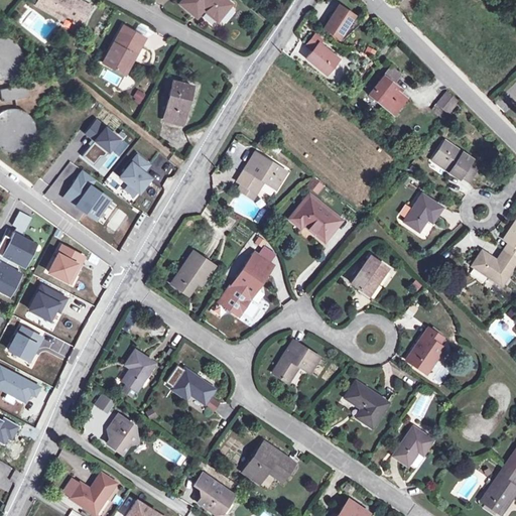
[(91,7),(77,0),(38,0),(36,6),(62,20),(66,14),(75,20),(73,23),(79,26),(81,24),(82,24),(91,7)]
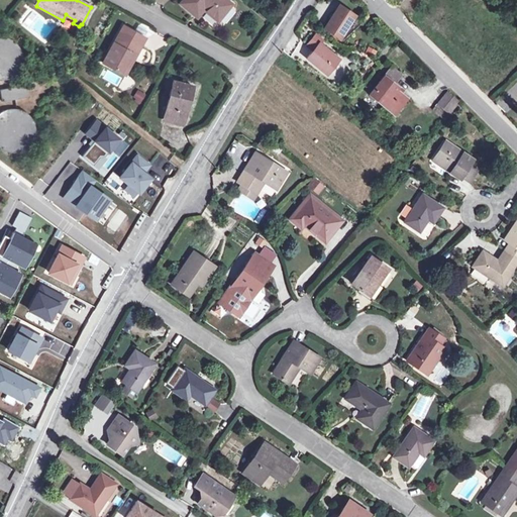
[(185,0),(182,4),(198,16),(204,9),(218,20),(230,4),(225,0),(185,0)]
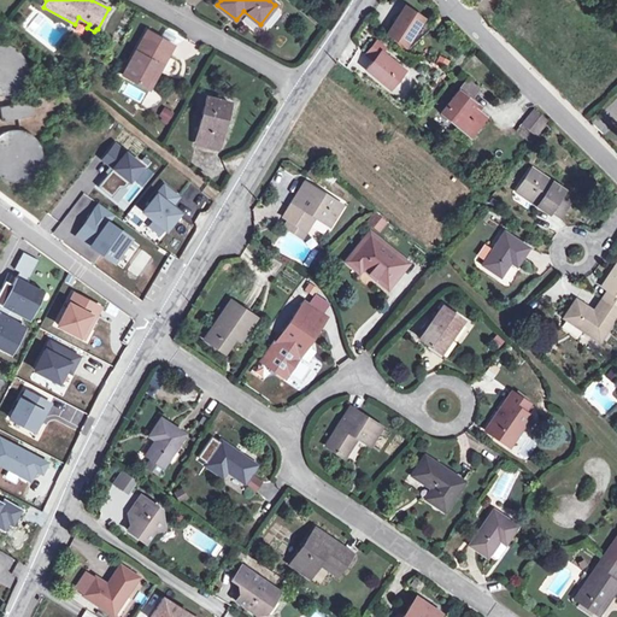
[(405,6),(387,34),(405,46),(423,18),(405,6)]
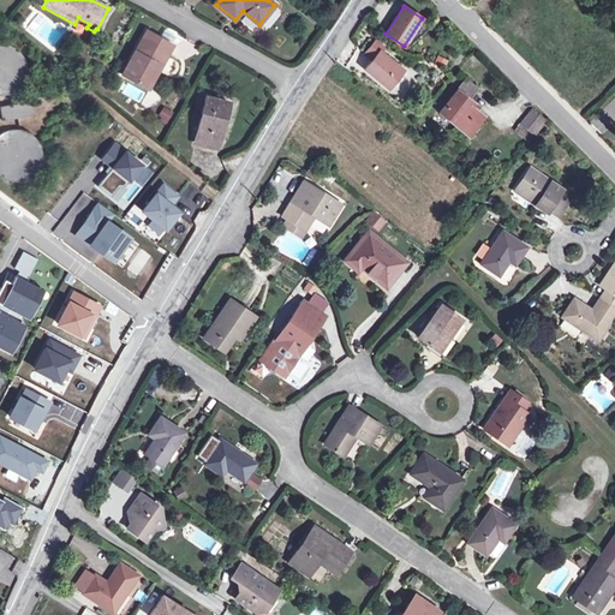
[(427,21),(422,18),(404,46),(408,48),(427,21)]
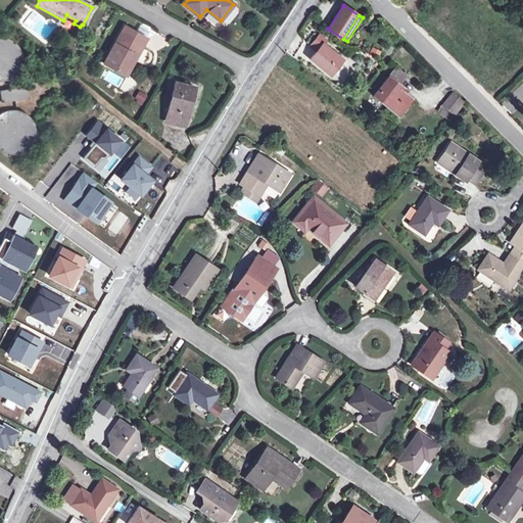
[(125,28),(105,63),(124,74),(134,54),(138,57),(148,39),(125,28)]
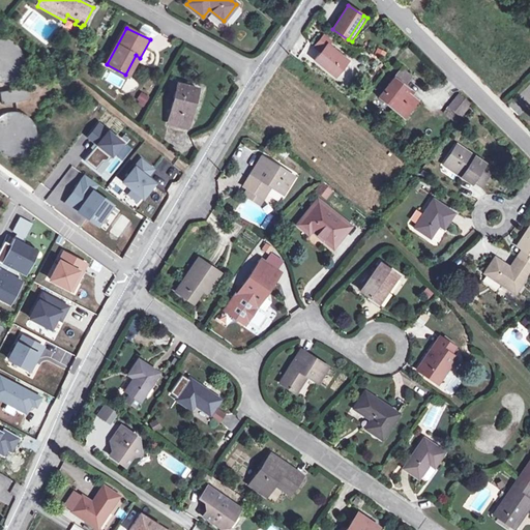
[(323,34),(315,45),(322,50),(327,43),(330,39),(323,34)]
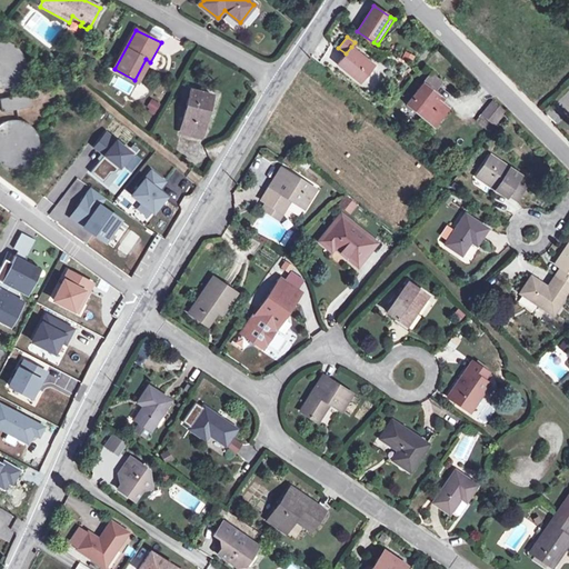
[(0,89),(3,89),(9,88),(13,86),(18,82),(21,78),(23,72),(25,68),(25,62),(23,57),(21,52),(18,48),(13,45),(8,42),(3,41),(0,40),(0,89)]
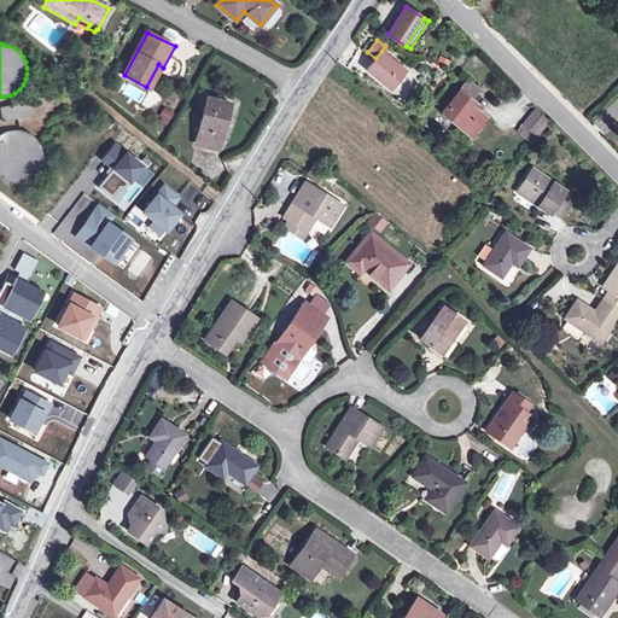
[(375,58),(367,68),(390,86),(404,69),(382,51),(375,58)]
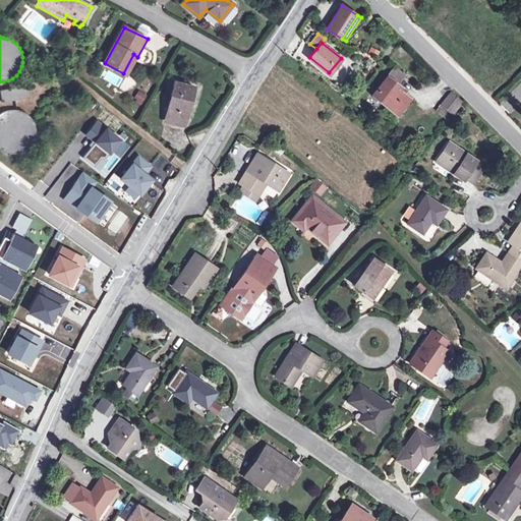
[(378,57),(380,50),(370,46),(367,53),(378,57)]
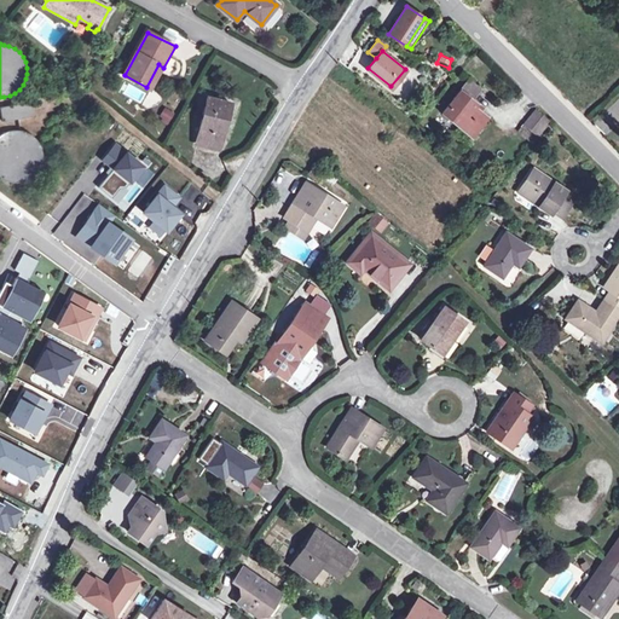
[(151,90),(163,68),(158,64),(146,87),(151,90)]
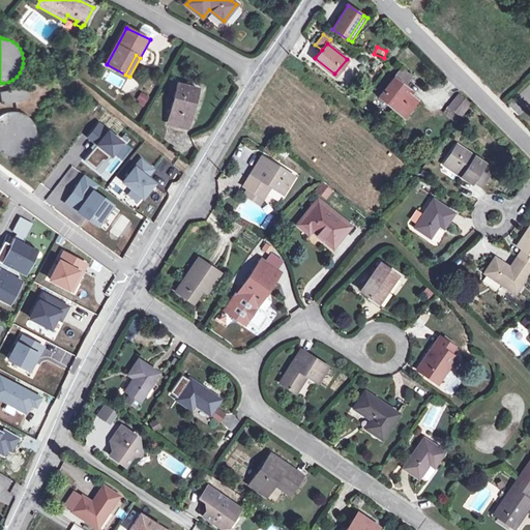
[(402,69),(394,79),(404,86),(411,78),(402,69)]
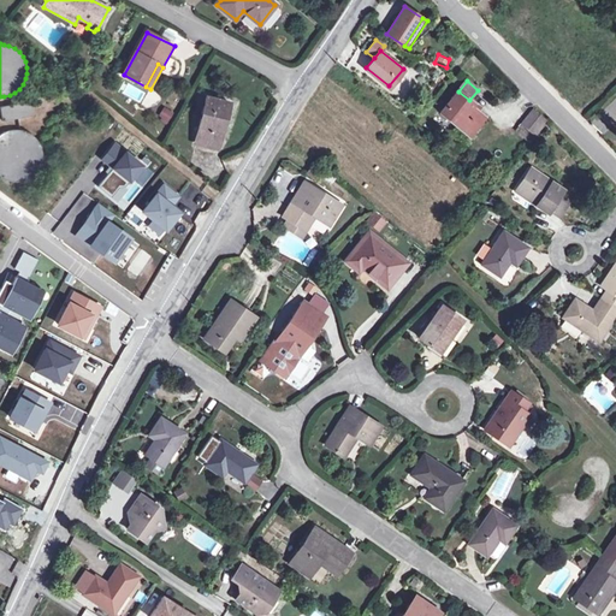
[(458,90),(440,113),(471,136),(485,118),(477,112),(472,108),(475,105),(469,100),(458,92),(458,90)]
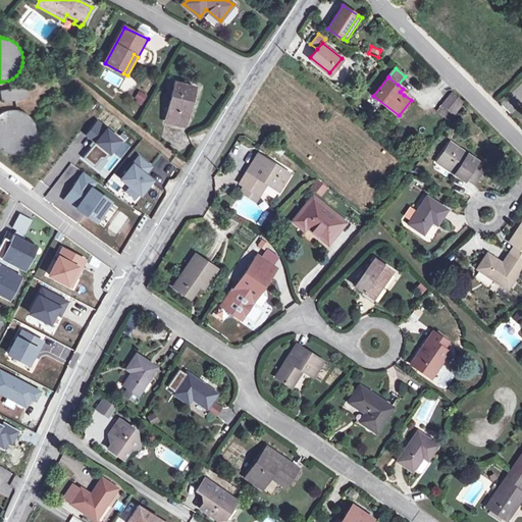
[(170,109),(166,121),(185,126),(188,113),(189,113),(195,88),(174,83),(169,108),(170,109)]
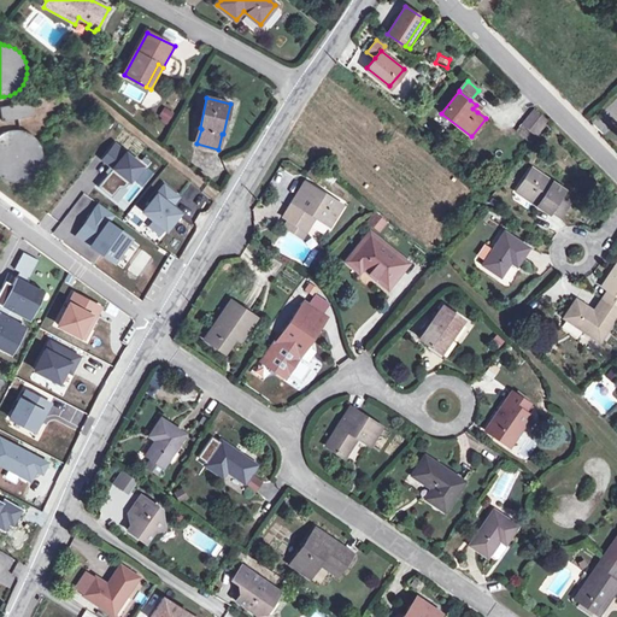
[(31,101),(0,107),(3,122),(34,117),(31,101)]
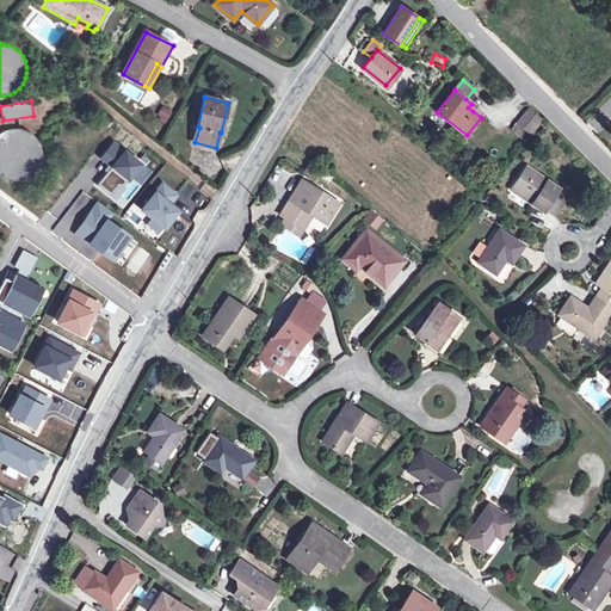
[(155,116),(165,123),(173,111),(164,105),(155,116)]
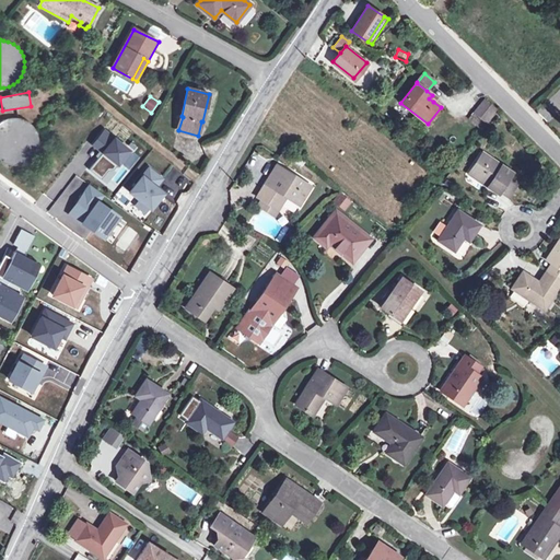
[(474,113),(487,125),(498,111),(499,109),(485,98),(474,113)]
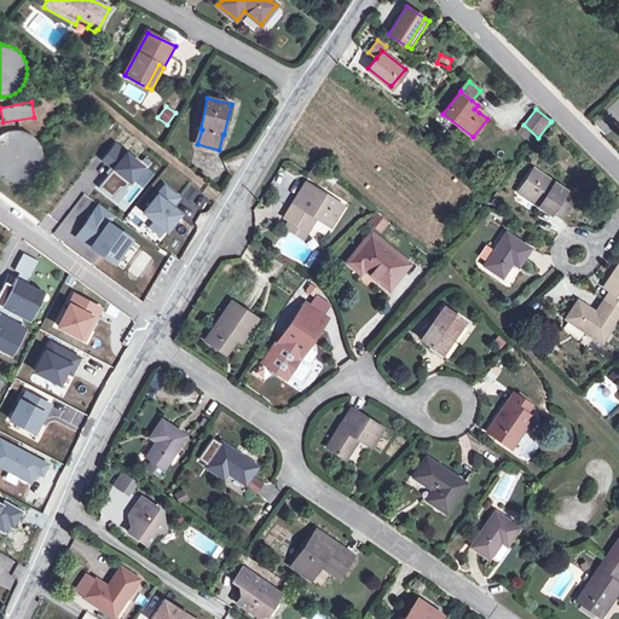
[(0,179),(4,181),(10,184),(15,185),(21,184),(27,183),(32,180),(35,177),(39,172),(41,167),(42,161),(44,156),(42,150),(40,145),(36,140),(33,137),(28,133),(23,132),(17,131),(11,131),(6,133),(1,136),(0,136),(0,179)]
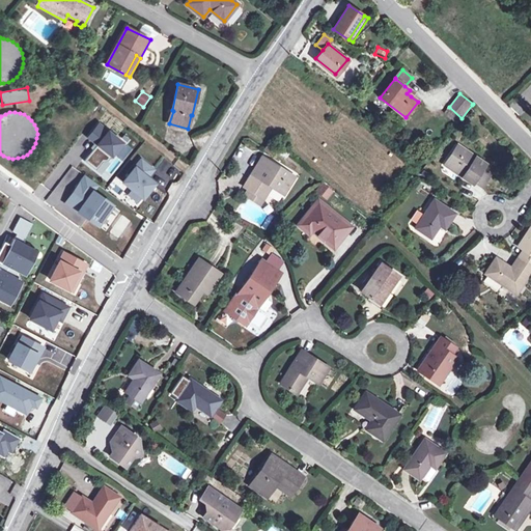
[(100,122),(88,137),(100,146),(88,160),(102,171),(126,144),(100,122)]
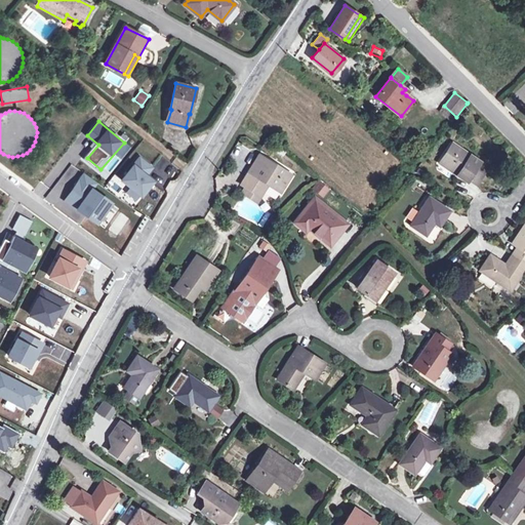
[(268,138),(261,146),(271,153),(276,146),(268,138)]
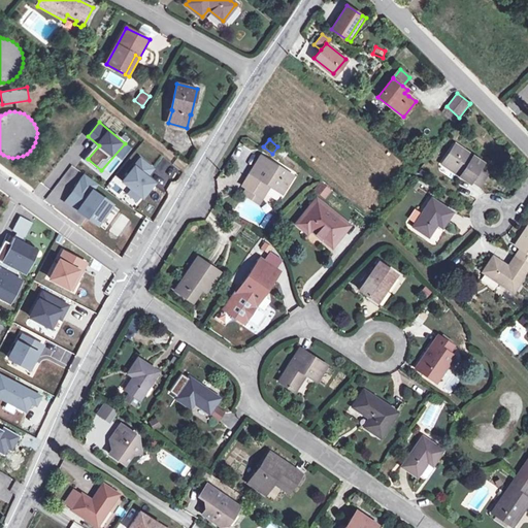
[(455,145),(442,163),(470,182),(471,180),(479,186),(487,173),(480,168),(483,163),(455,145)]
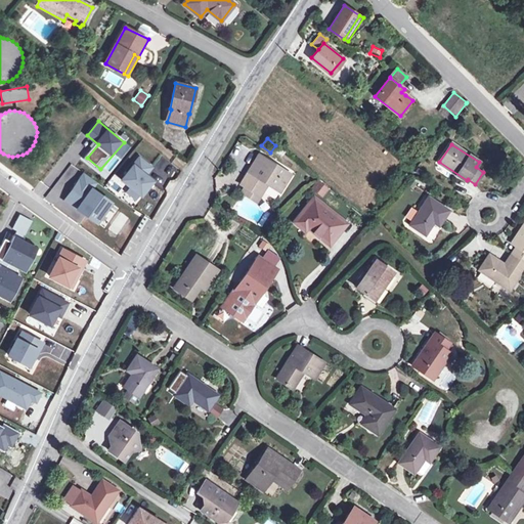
[(291,174),(259,155),(241,183),(245,186),(257,193),(264,181),(267,183),(279,191),(291,174)]
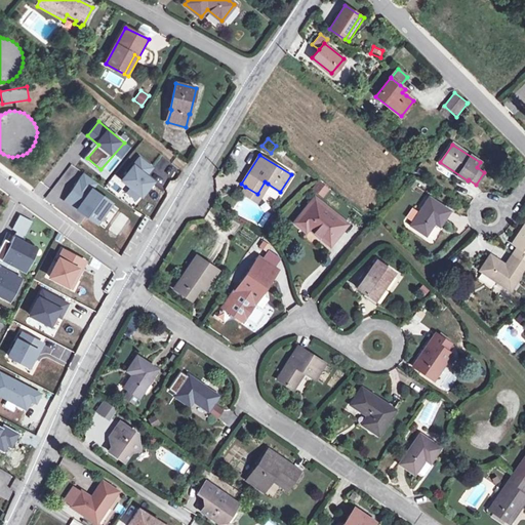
[(152,167),(140,158),(123,179),(144,197),(156,183),(147,174),(152,167)]
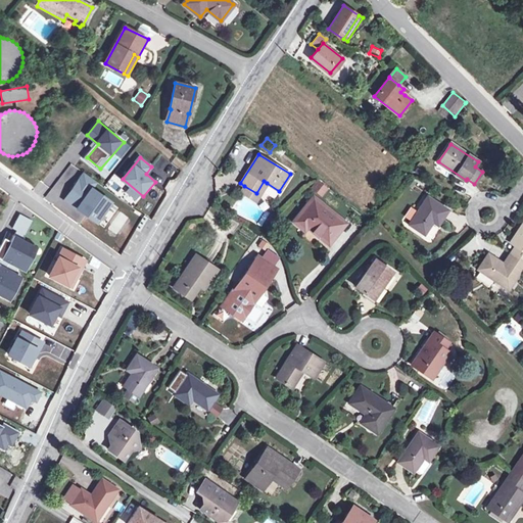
[(100,221),(111,202),(91,189),(96,181),(85,174),(67,199),(100,221)]
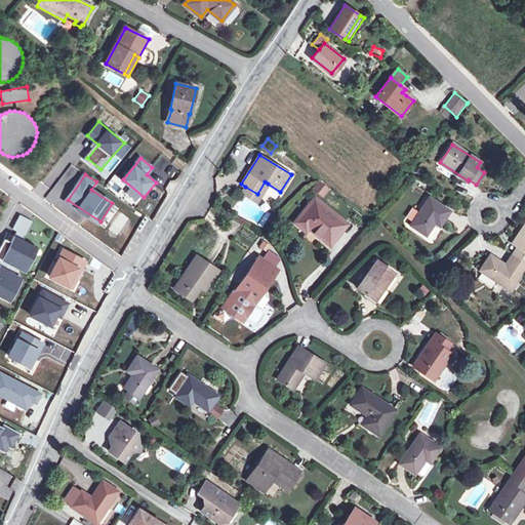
[(319,179),(312,189),(323,198),(330,189),(319,179)]
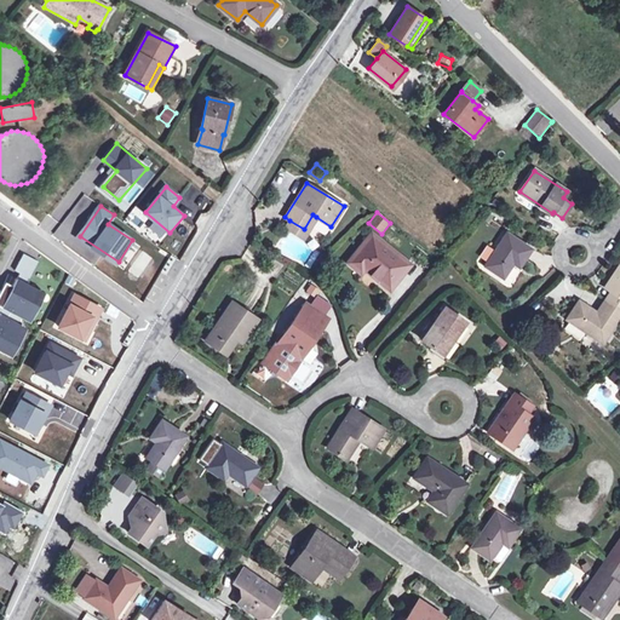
[(303,239),(316,217),(313,214),(304,229),(290,220),(286,227),(303,239)]
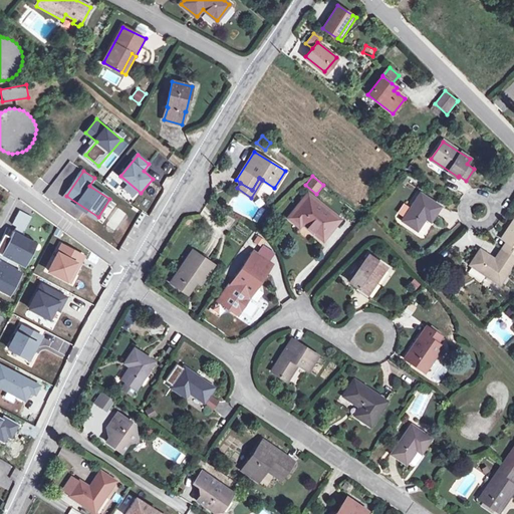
[(420,193),(403,220),(417,230),(426,218),(431,221),(440,207),(420,193)]
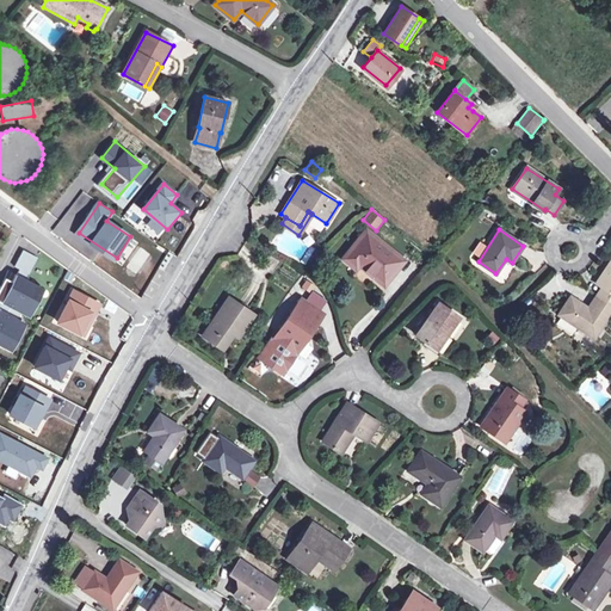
[(403,260),(366,230),(343,258),(357,269),(359,265),(372,276),(377,270),(388,279),(403,260)]
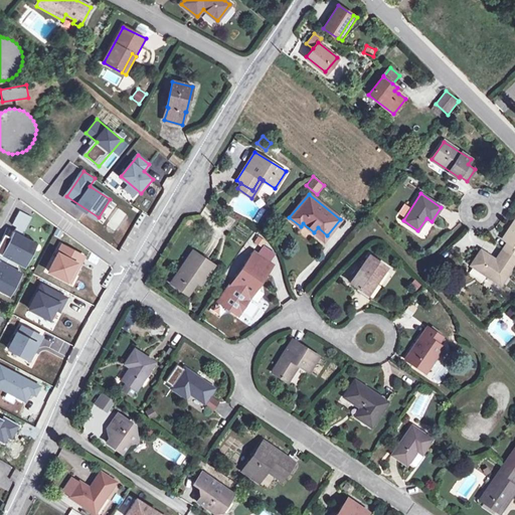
[(24,268),(31,254),(36,243),(32,241),(20,235),(23,230),(24,231),(26,227),(31,217),(19,211),(15,219),(12,224),(16,226),(9,237),(6,235),(6,236),(4,239),(7,241),(6,244),(0,240),(0,255),(15,264),(16,265),(19,266),(24,268)]
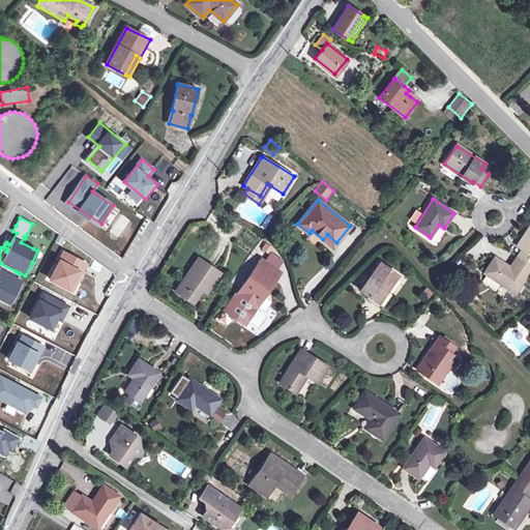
[(496,258),(486,273),(516,293),(529,271),(529,226),(517,245),(523,249),(519,256),(510,267),(496,258)]
